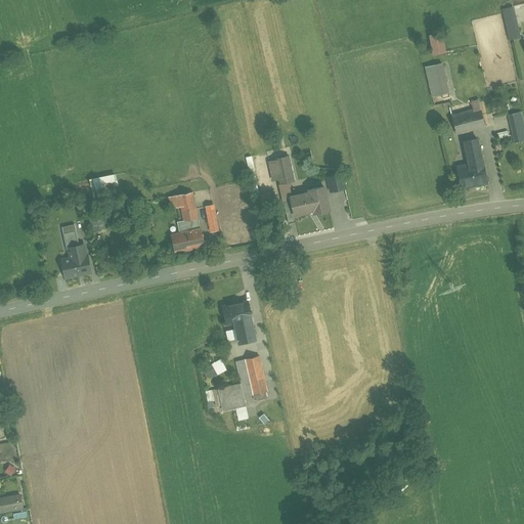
[(514,6),(501,9),(509,40),(521,37),(514,6)]
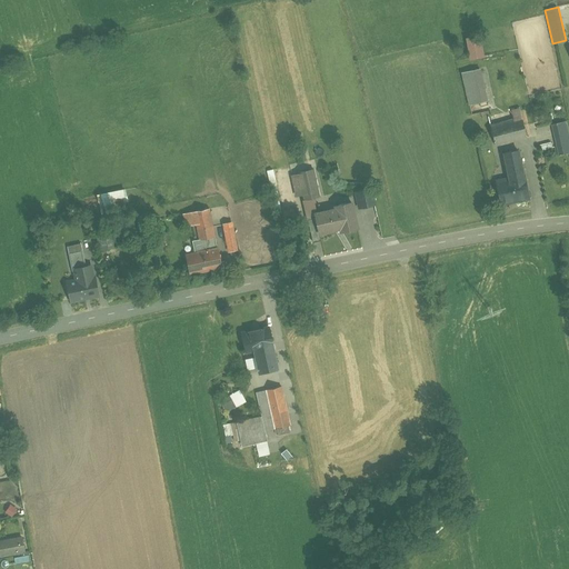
[(466,39),(470,60),(485,57),(480,36),(466,39)]
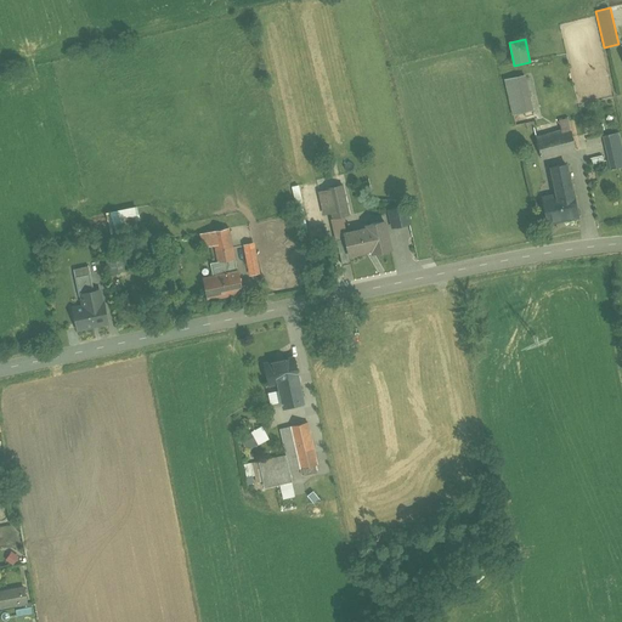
[(526,75),(504,80),(513,116),(533,111),(526,75)]
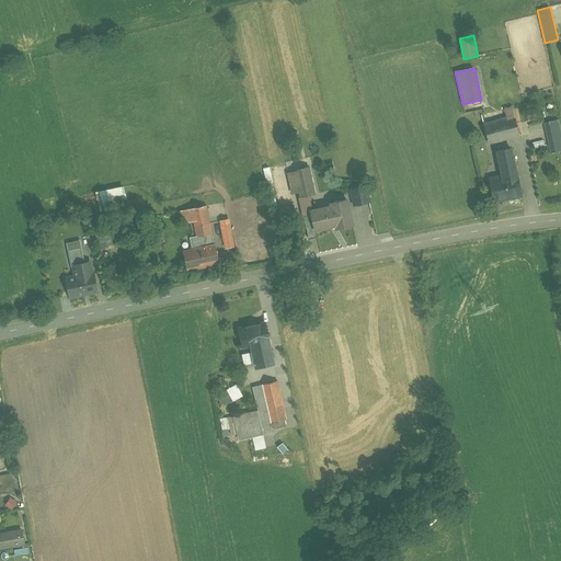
[(506,117),(484,124),(489,144),(519,136),(513,107),(505,110),(506,117)]
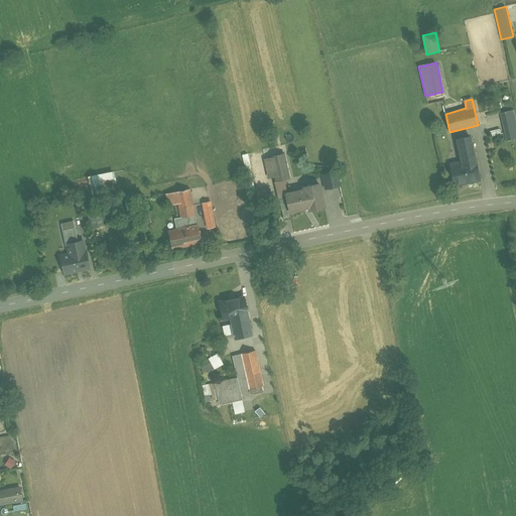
[(515,118),(514,111),(500,114),(506,140),(515,138),(515,118)]
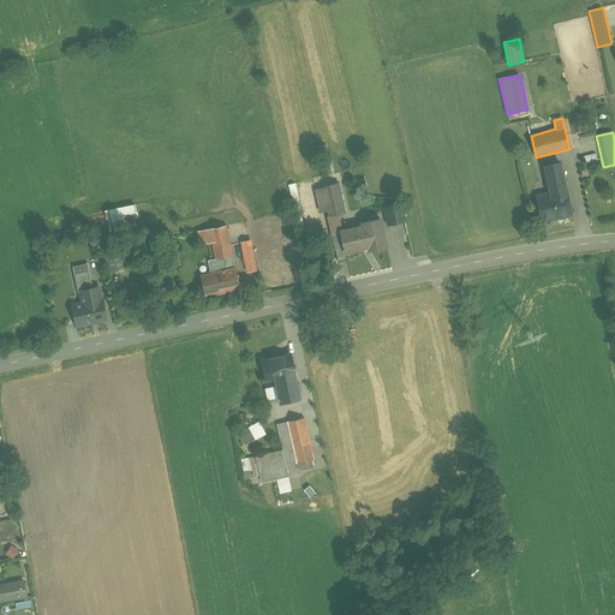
[(560,163),(545,166),(551,193),(538,196),(543,220),(571,214),(566,190),(560,163)]
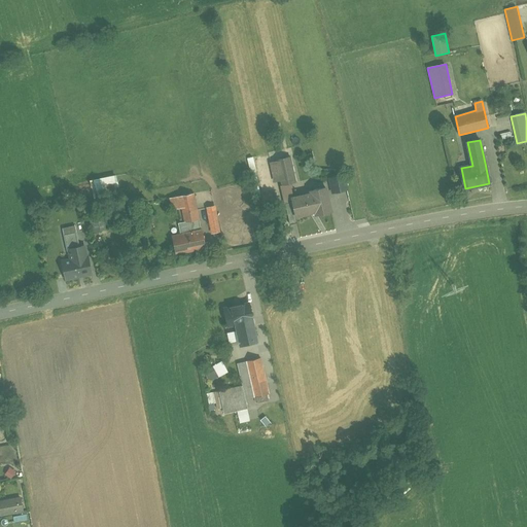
[(291,156),(278,160),(278,162),(281,175),(284,185),(296,182),(291,156)]
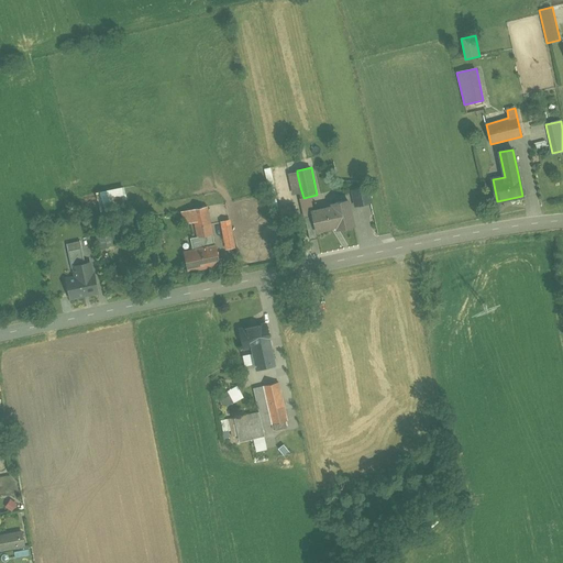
[(297,173),(290,175),(294,188),(300,187),(297,173)]
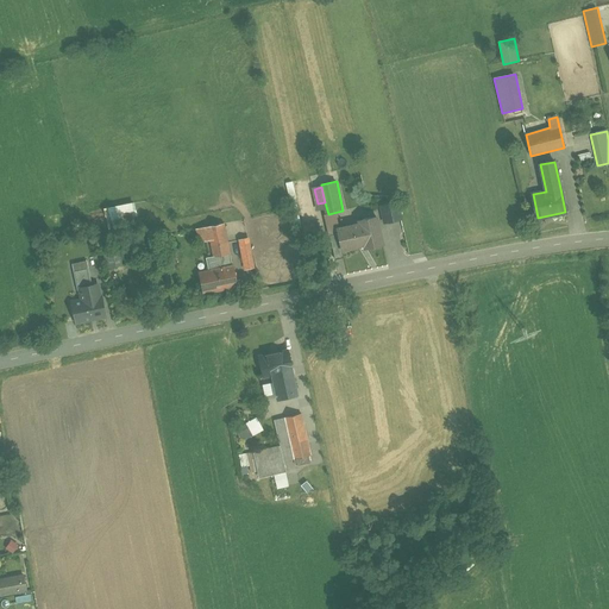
[(399,202),(382,206),(385,223),(402,219),(399,202)]
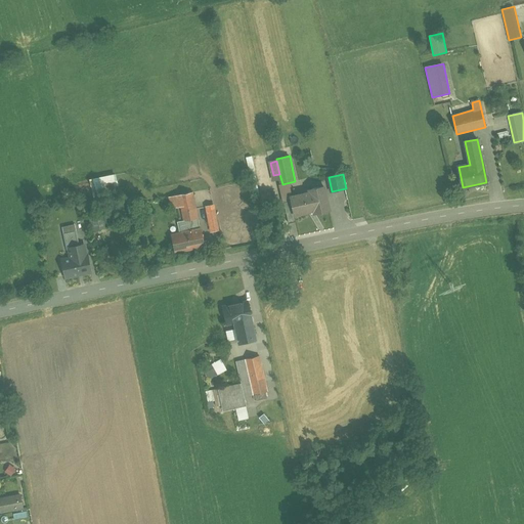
[(90,180),(93,197),(119,192),(116,175),(90,180)]
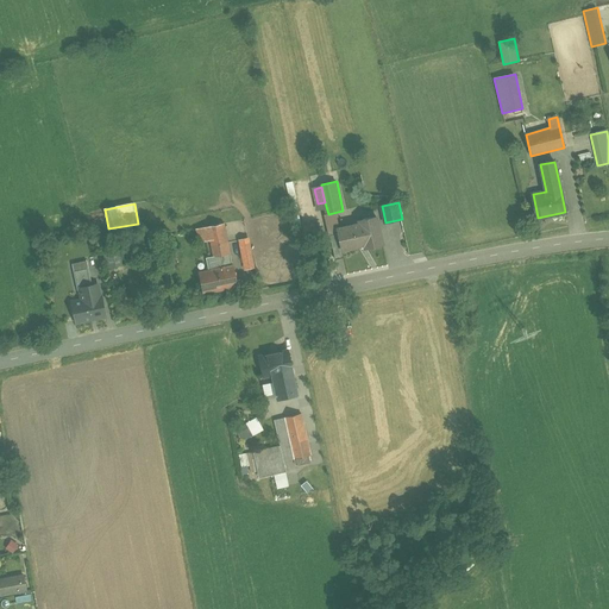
[(362,224),(338,230),(339,234),(343,250),(365,244),(366,248),(383,244),(377,217),(360,221),(362,224)]
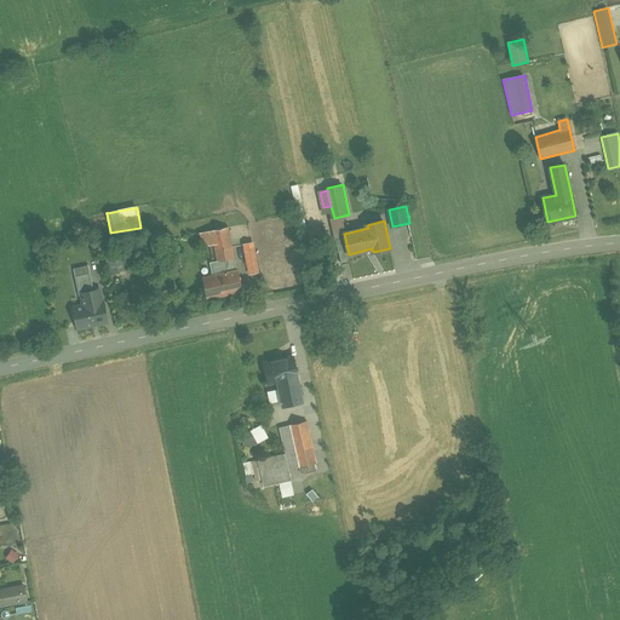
[(227,229),(200,234),(202,247),(212,246),(214,263),(233,259),(227,229)]
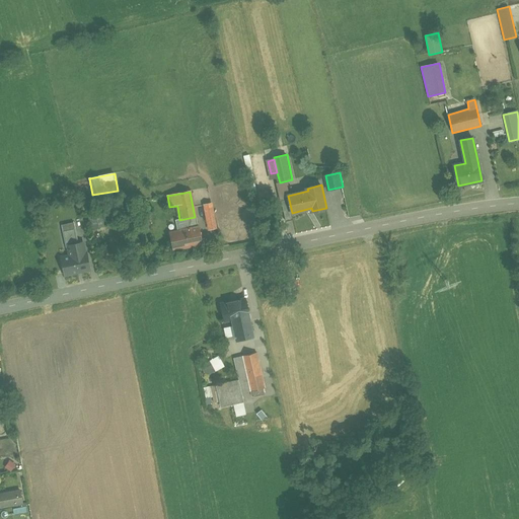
[(268,192),(258,194),(261,206),(270,204),(268,192)]
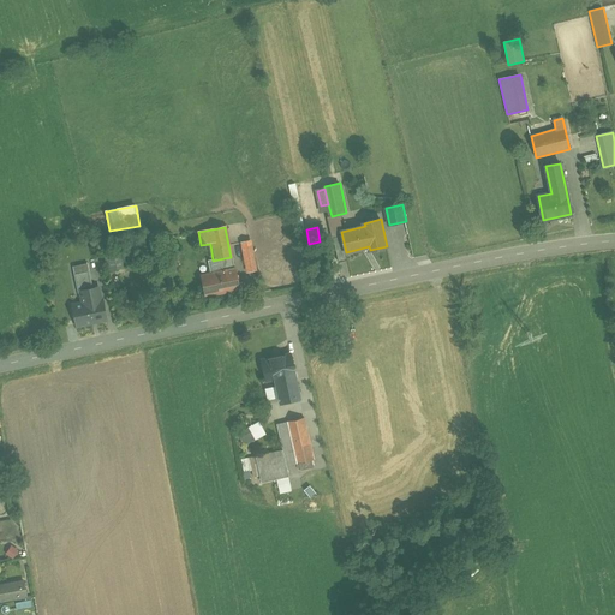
[(342,237),(334,238),(340,262),(348,261),(346,252),(342,237)]
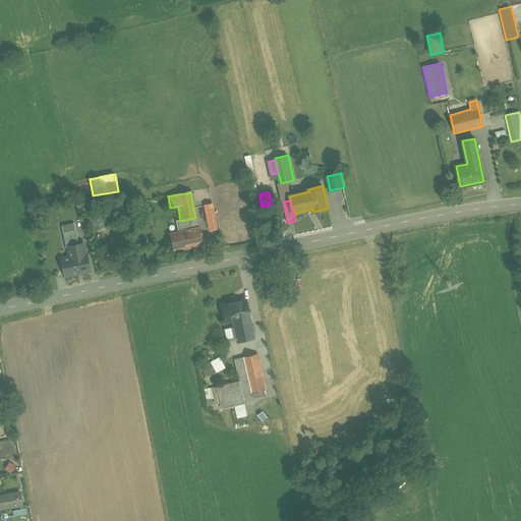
[(213,204),(205,206),(210,230),(218,229),(213,204)]
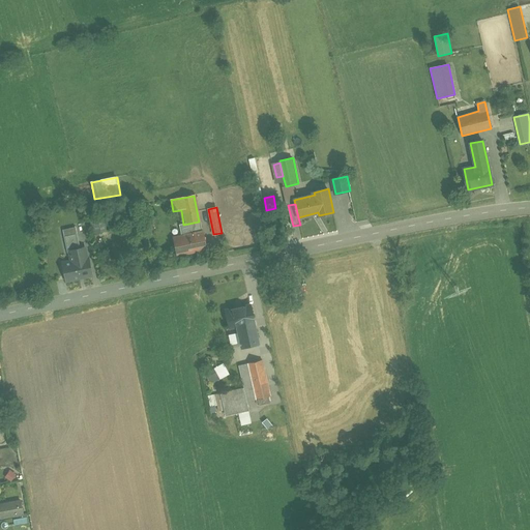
[(102,215),(90,218),(93,234),(106,231),(102,215)]
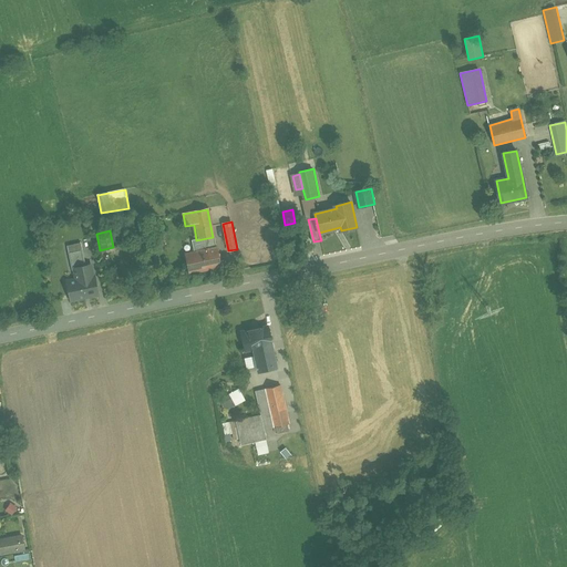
[(164,233),(153,235),(155,246),(166,244),(164,233)]
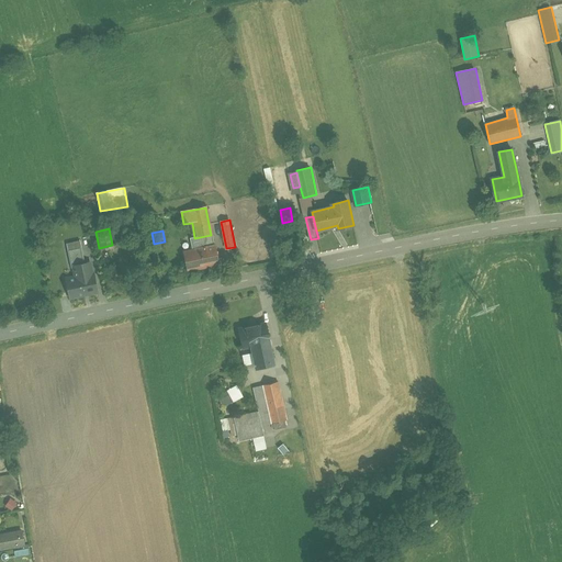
[(194,238),(189,239),(191,250),(182,253),(187,271),(216,266),(211,235),(194,238)]
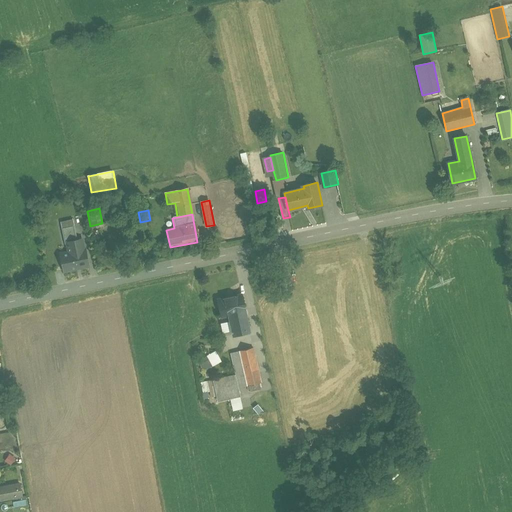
[(75,225),(62,228),(65,244),(68,244),(70,253),(74,252),(72,242),(78,241),(75,225)]
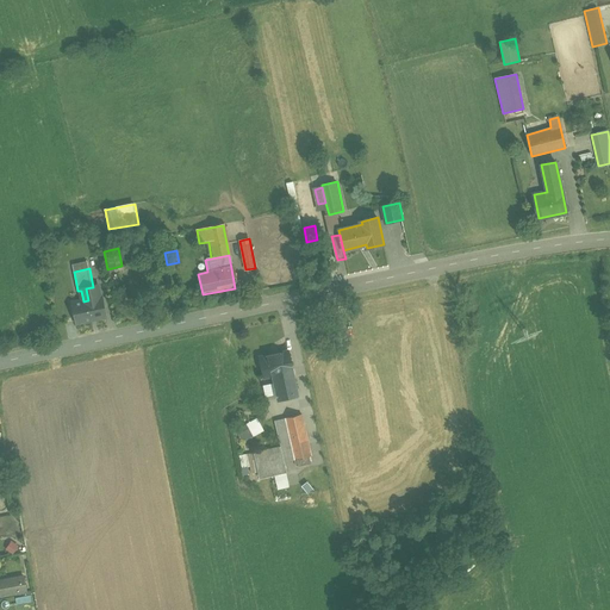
[(93,287),(86,288),(88,300),(83,302),(73,304),(78,323),(106,317),(101,298),(100,298),(98,286),(93,287)]
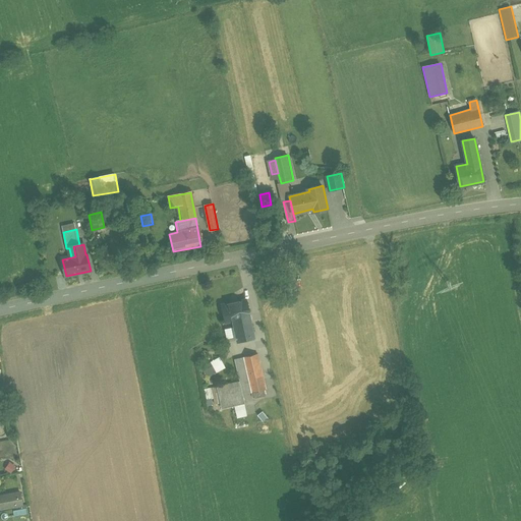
[(246,300),(222,305),(226,322),(233,321),(237,341),(254,338),(246,300)]
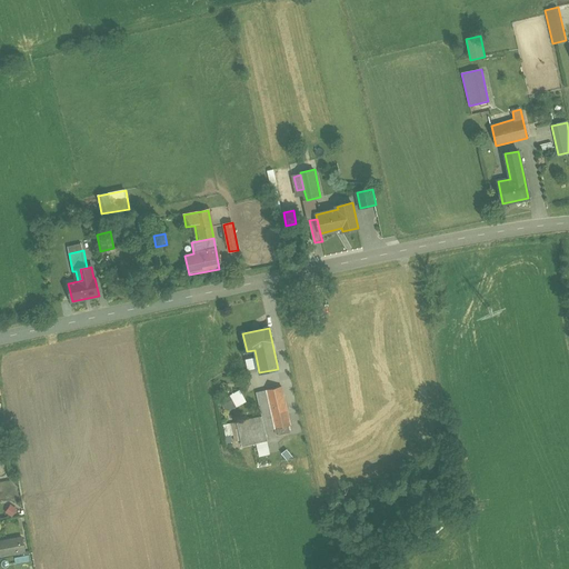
[(282,386),(267,390),(276,428),(290,425),(282,386)]
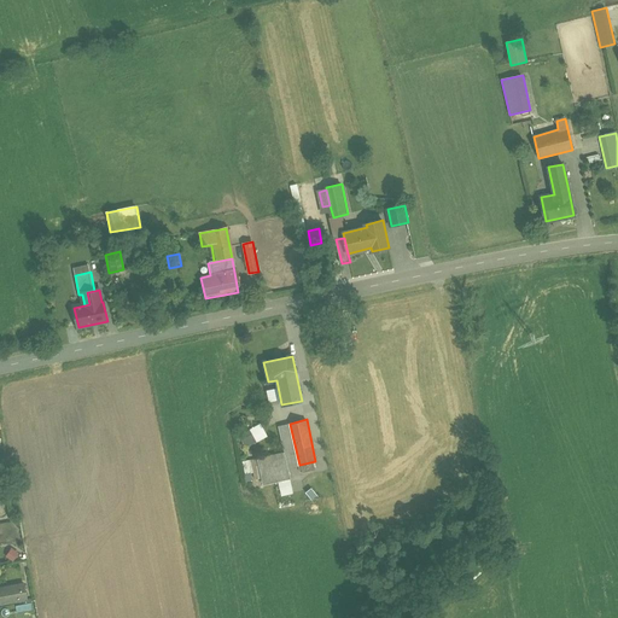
[(299,465),(290,424),(279,426),(285,453),(289,467),(299,465)]
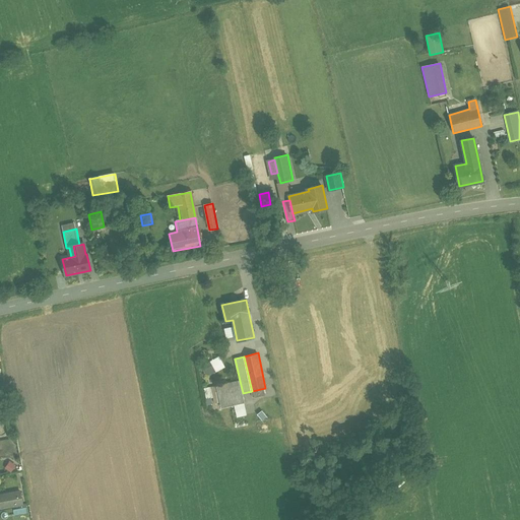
[(224,367),(218,358),(210,362),(216,372),(224,367)]
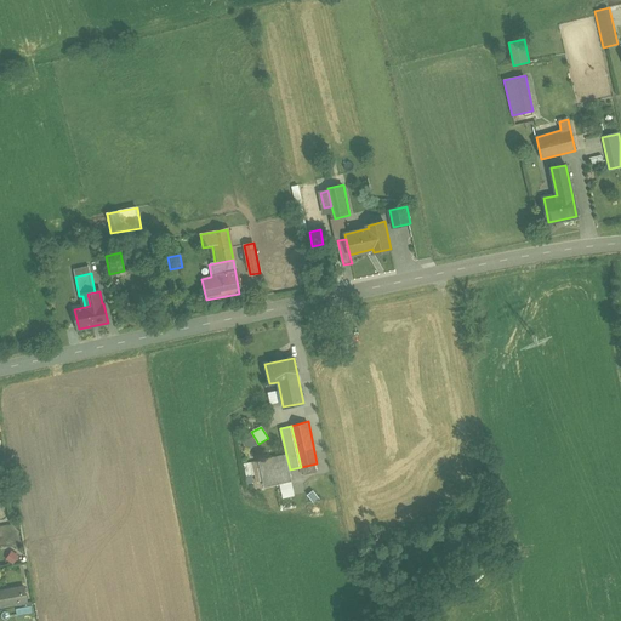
[(258,444),(251,432),(243,437),(250,449),(258,444)]
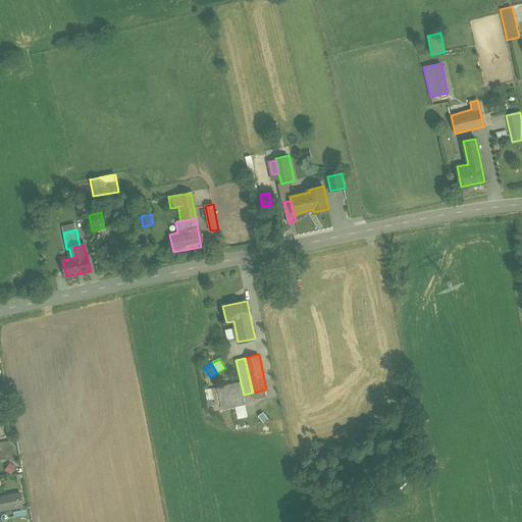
[(245,404),(240,382),(218,387),(222,409),(236,406),(245,404)]
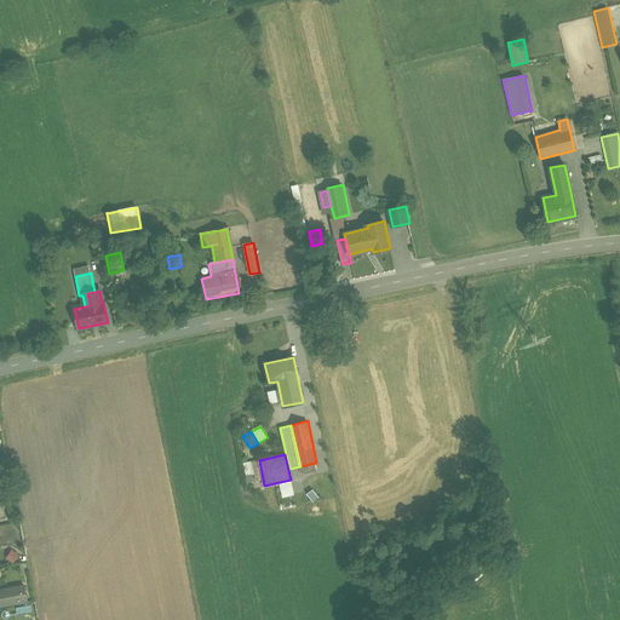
[(304,475),(316,472),(314,465),(302,468),(304,475)]
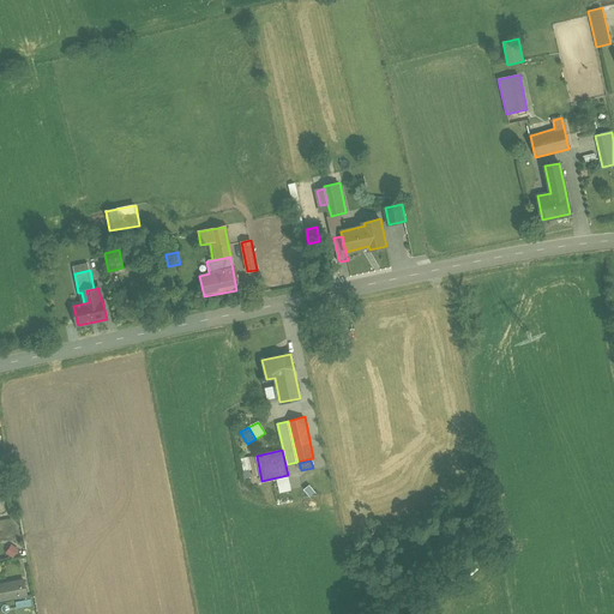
[(277,477),(278,486),(290,483),(288,475),(277,477)]
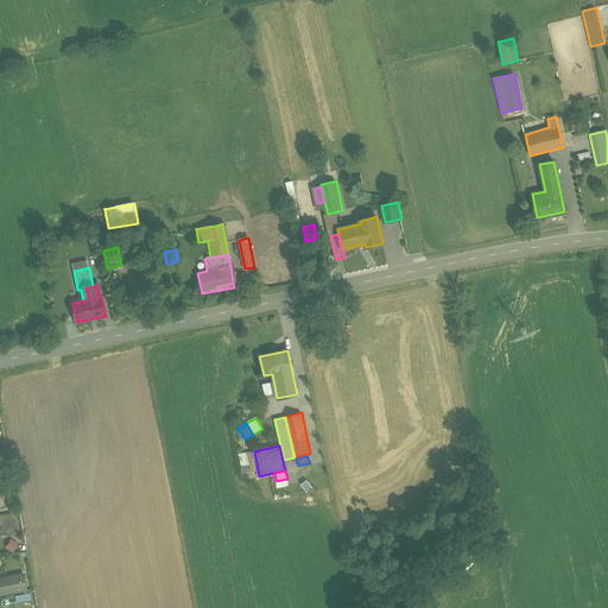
[(19,545),(12,540),(6,548),(13,553),(19,545)]
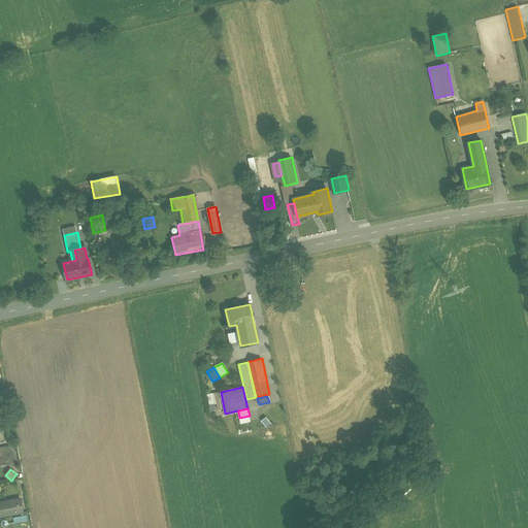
[(21,499),(0,502),(0,505),(2,518),(23,514),(21,499)]
